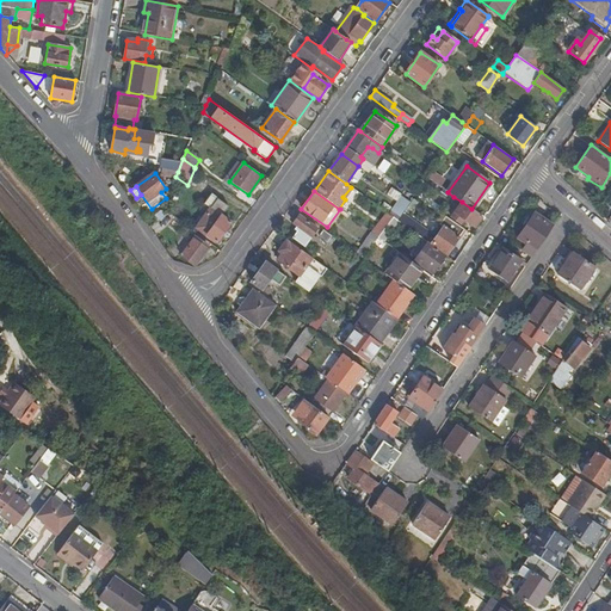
[(209,211),(217,199),(210,195),(203,205),(205,208),(209,211)]
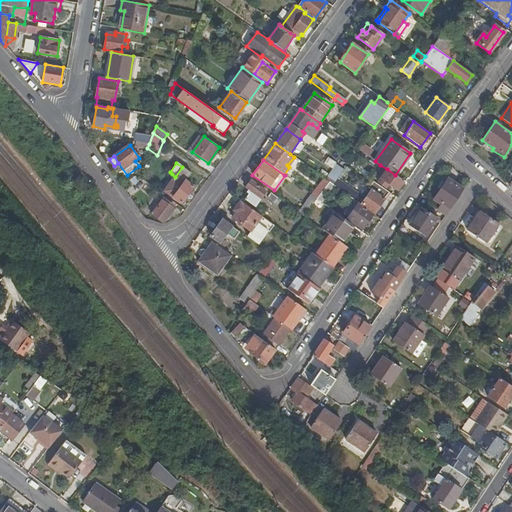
[(344,170),(336,164),(328,174),(325,179),(329,182),(333,184),(344,170)]
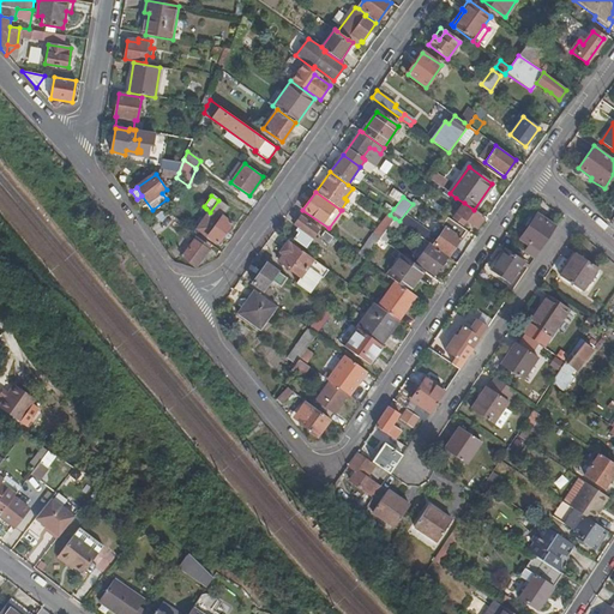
[(229,208),(218,200),(210,212),(197,228),(218,244),(232,223),(223,216),(229,208)]
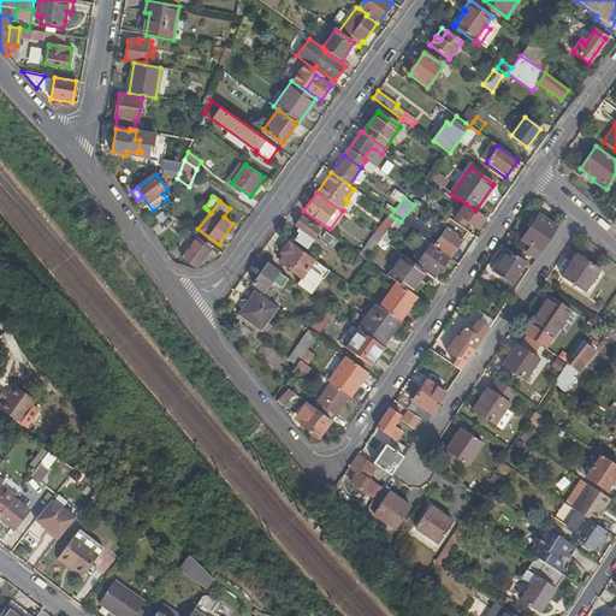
[(167,213),(169,214),(173,208),(167,202),(164,211),(167,213)]
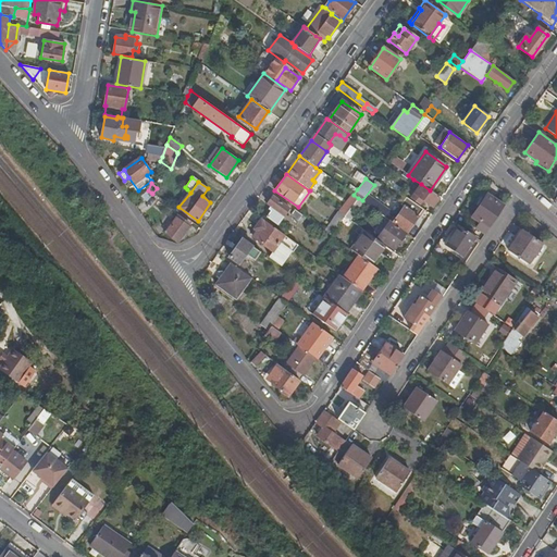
[(433,207),(440,197),(430,190),(421,184),(411,198),(422,206),(424,201),(433,207)]
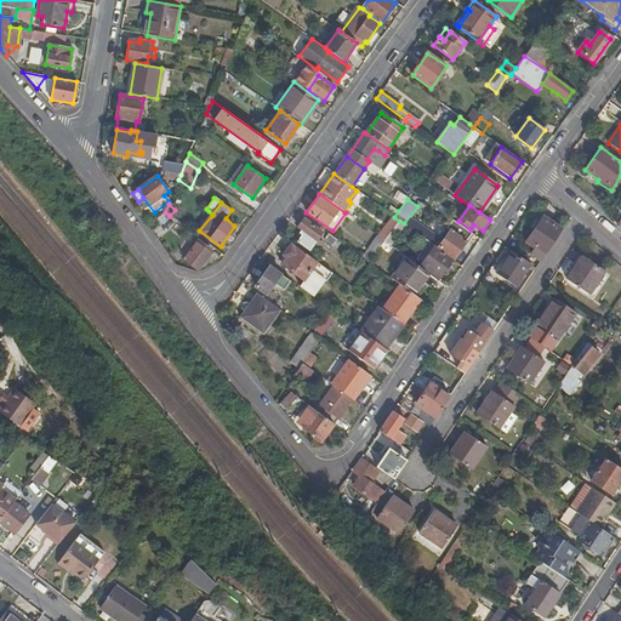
[(398,211),(391,206),(386,211),(393,216),(394,217),(398,211)]
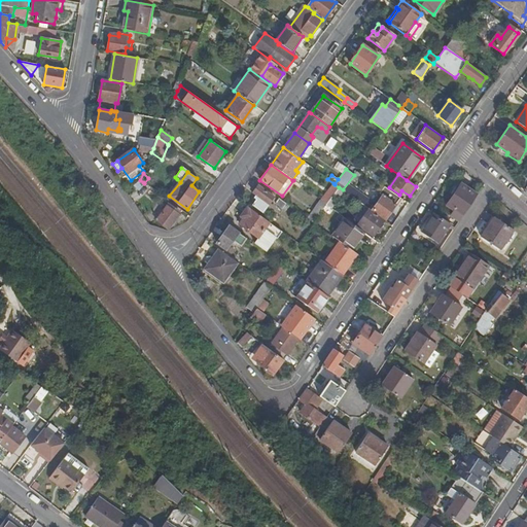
[(169,196),(180,182),(177,179),(166,194),(169,196)]
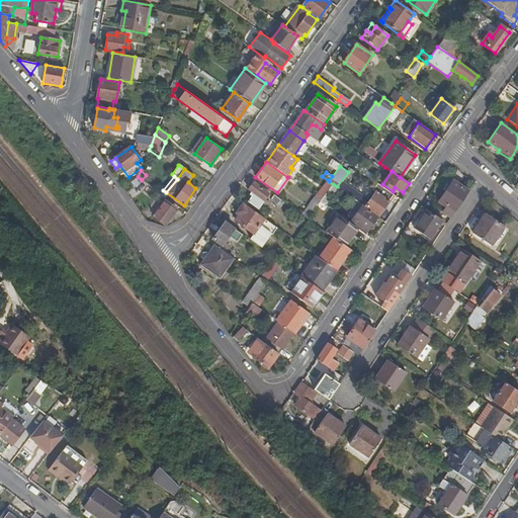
[(138,177),(130,182),(136,187),(141,179),(138,177)]
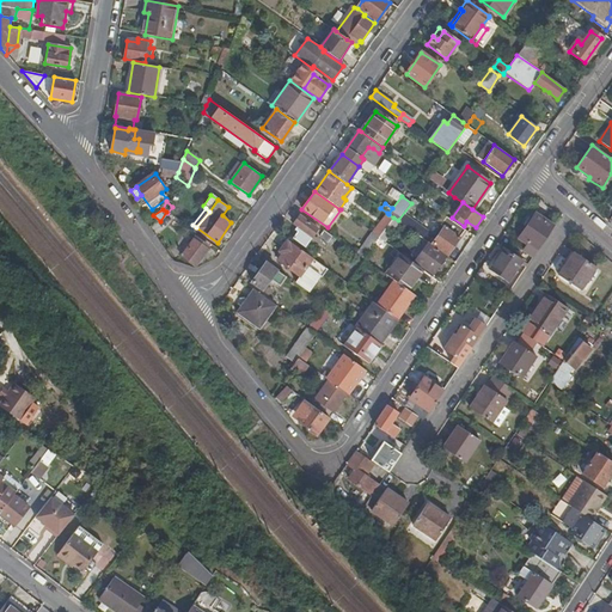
[(378,238),(393,218),(389,214),(387,213),(372,233),(377,237),(378,238)]
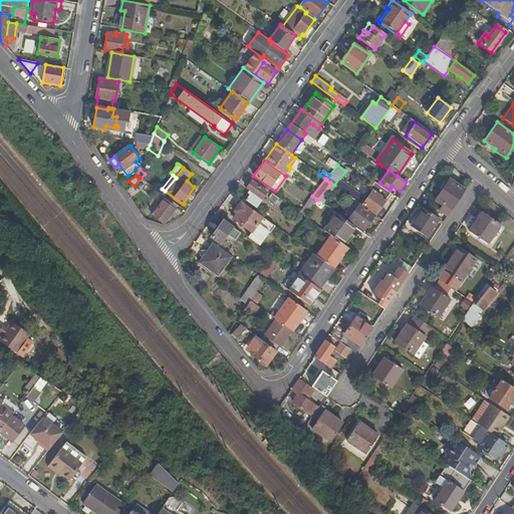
[(448,216),(465,190),(449,180),(436,200),(443,205),(440,210),(448,216)]
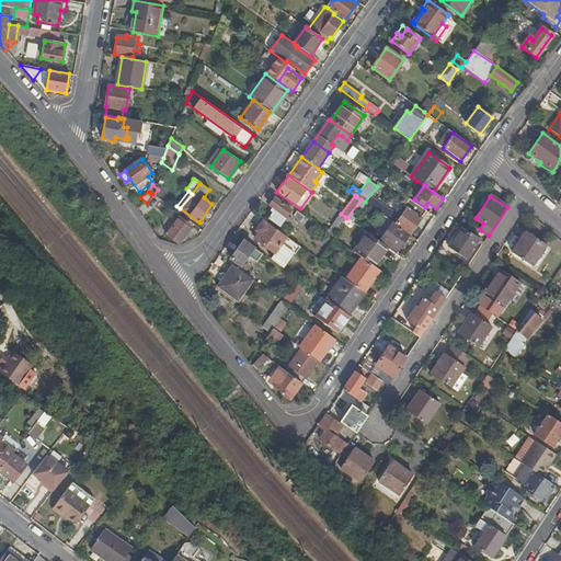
[(275,197),(268,205),(275,210),(268,218),(279,226),(292,209),(275,197)]
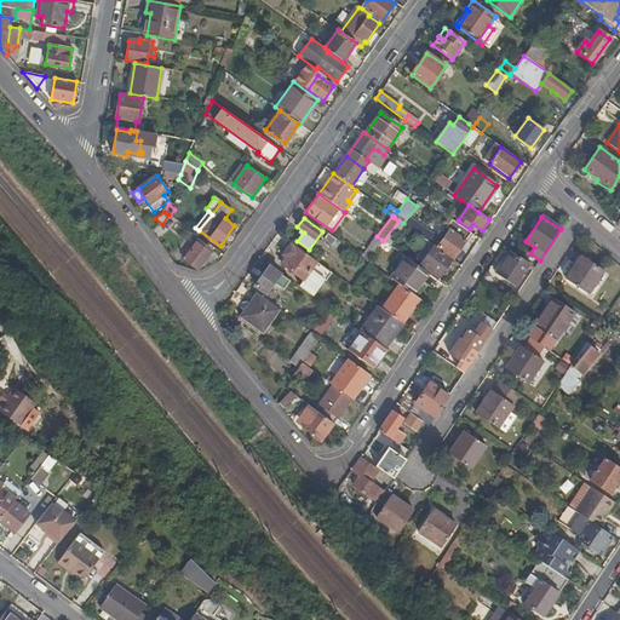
[(464,240),(466,236),(453,225),(449,230),(447,228),(438,239),(430,233),(422,228),(417,234),(434,246),(452,259),(465,241),(464,240)]
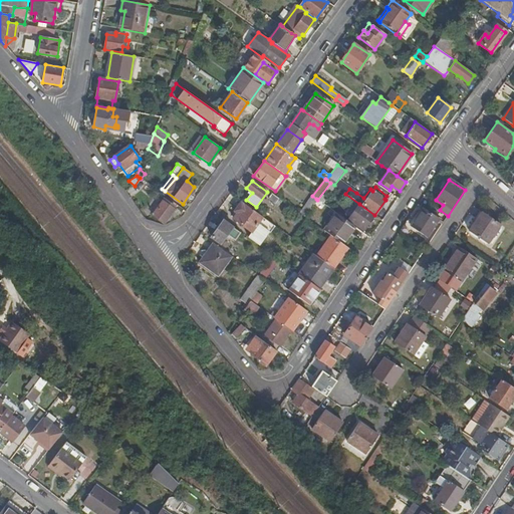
[(279,199),(271,194),(267,199),(275,204),(279,199)]
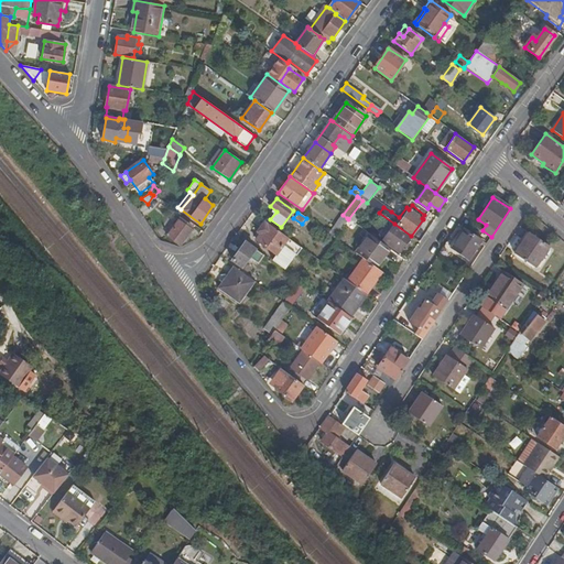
[(343,215),(328,234),(334,237),(347,218),(343,215)]
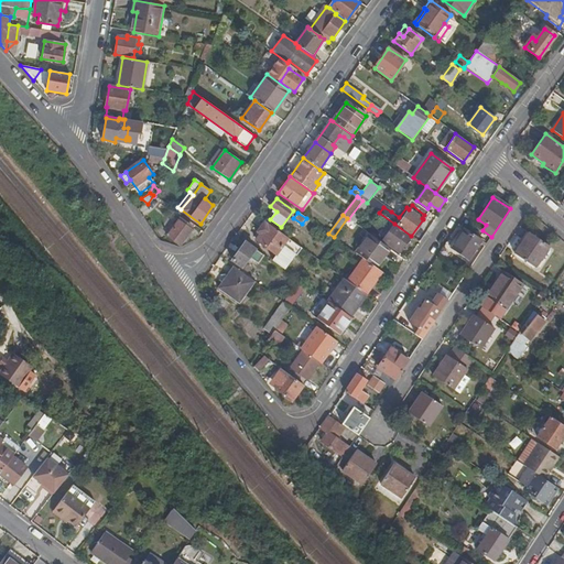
[(181,218),(167,236),(180,246),(192,230),(186,227),(188,225),(181,218)]
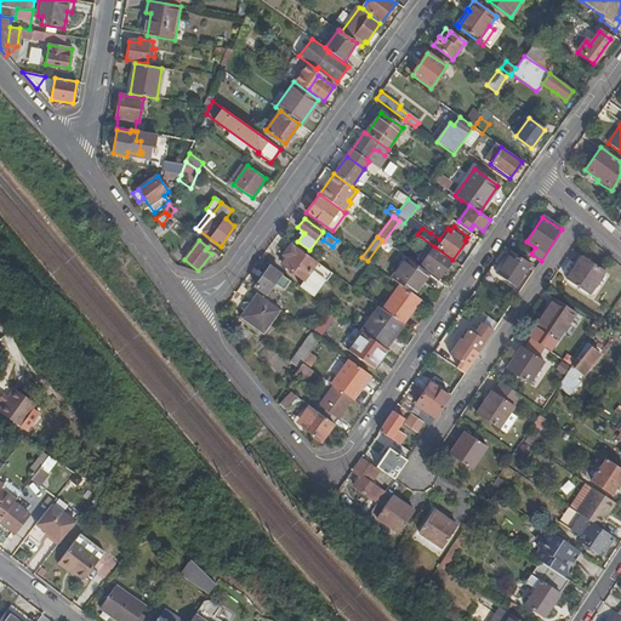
[(317,262),(291,244),(285,252),(289,256),(285,260),(283,265),(305,280),(311,269),(317,262)]
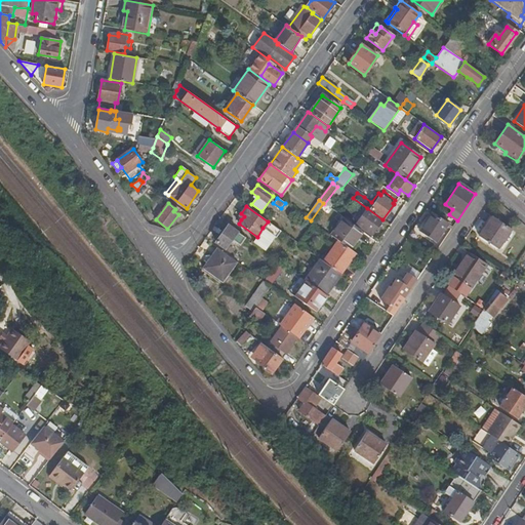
[(371,235),(382,219),(367,208),(356,224),(371,235)]
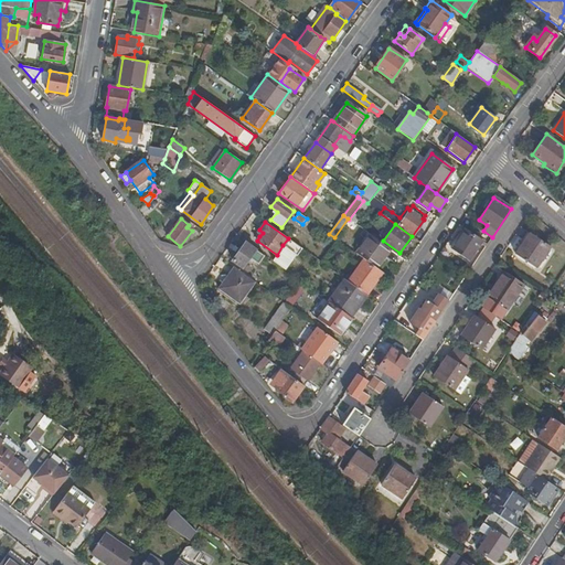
[(482,241),(466,230),(458,241),(455,240),(450,246),(452,248),(451,249),(469,262),(482,241)]
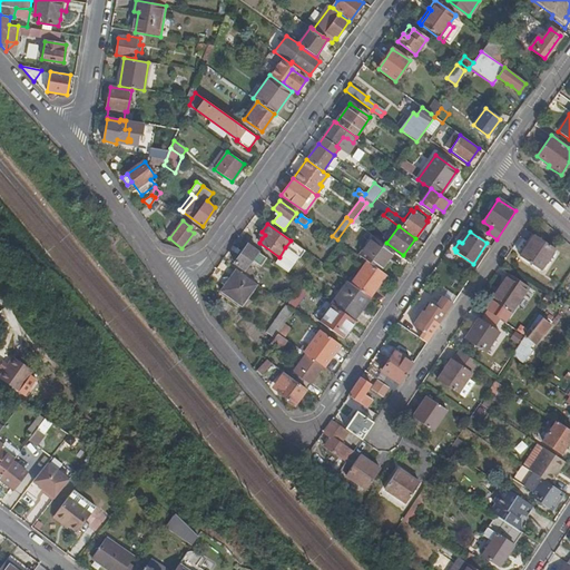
[(534,235),(520,256),(541,269),(554,248),(534,235)]
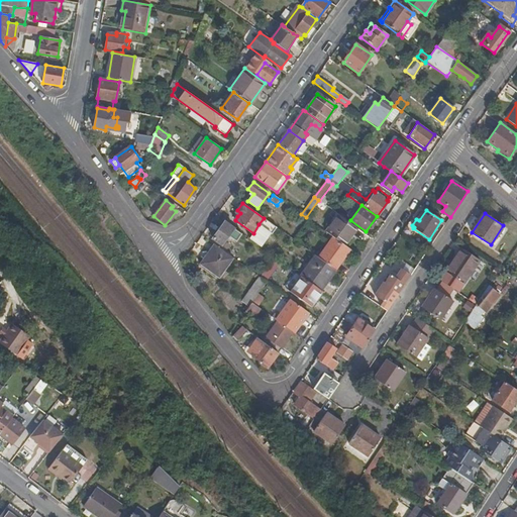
[(345,245),(357,228),(339,215),(326,232),(333,237),(345,245)]
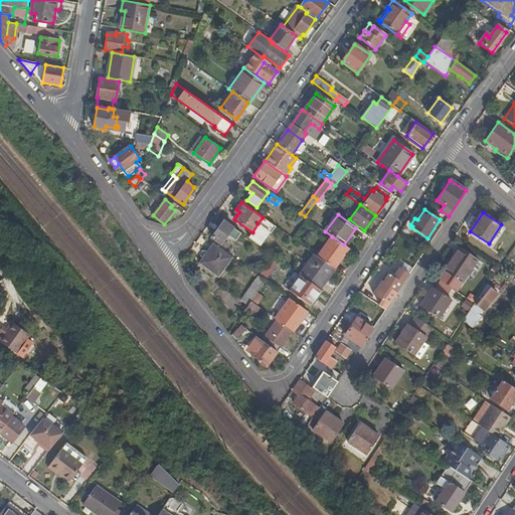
[(223,221),(212,237),(221,244),(227,235),(232,227),(223,221)]
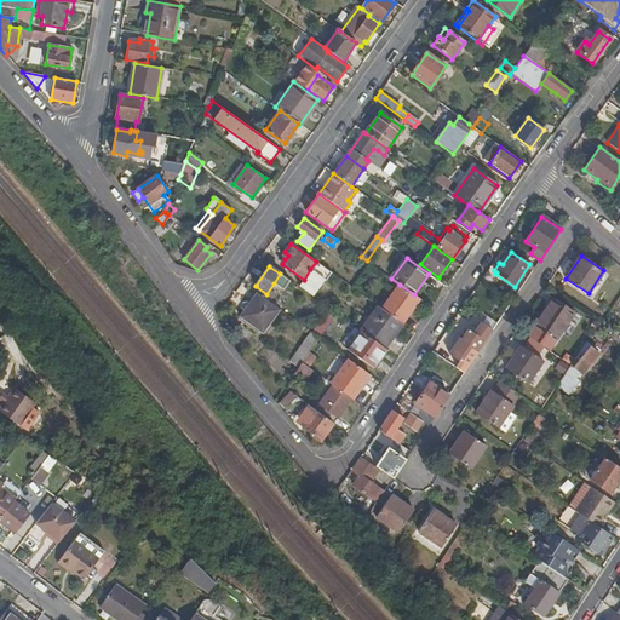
[(311,296),(323,279),(310,269),(304,280),(299,286),(311,296)]
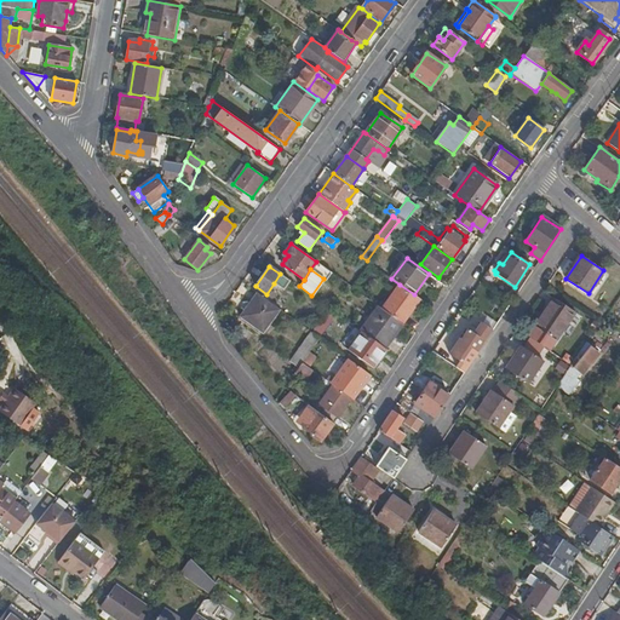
[(283,291),(291,281),(280,274),(274,283),(283,291)]
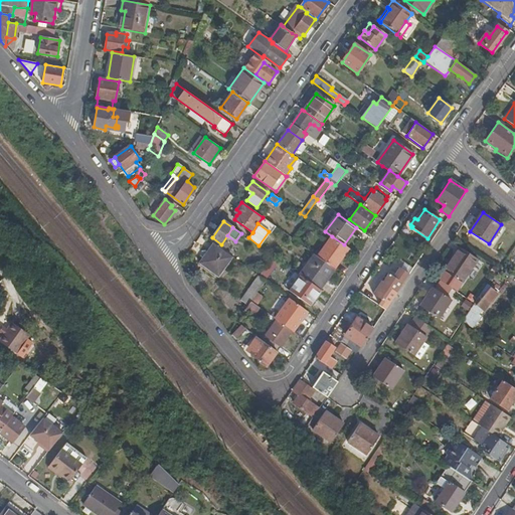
[(344,244),(332,236),(318,256),(334,269),(349,248),(344,244)]
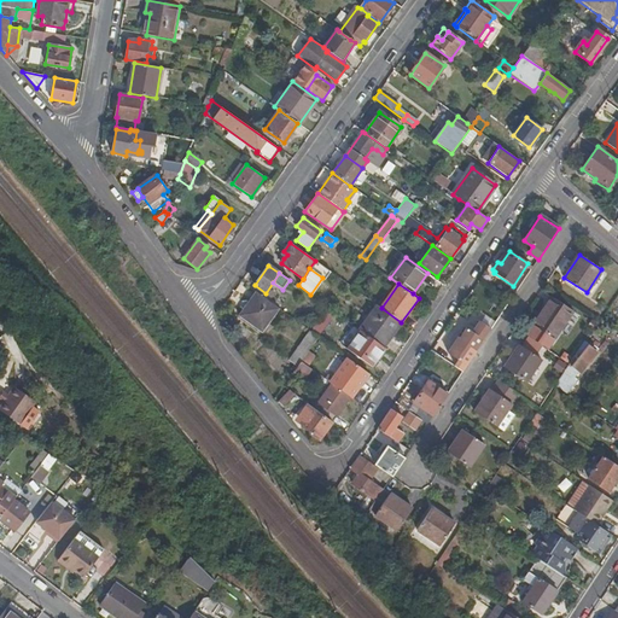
[(258,293),(255,292),(245,305),(245,307),(248,308),(258,293)]
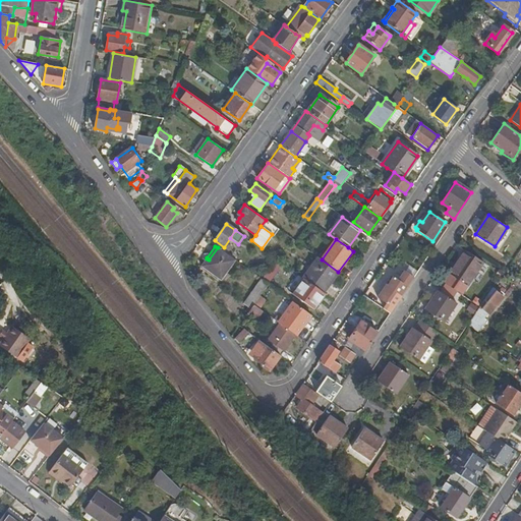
[(221,280),(235,259),(218,247),(209,259),(207,258),(201,266),(221,280)]
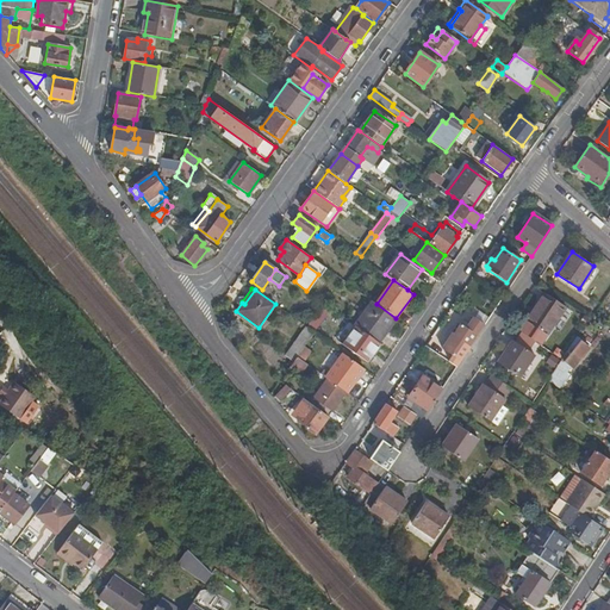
[(332,307),(337,302),(323,292),(318,298),(332,307)]
